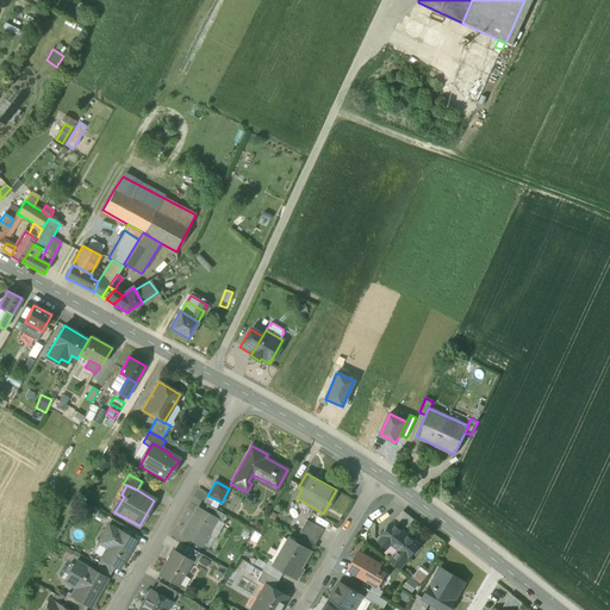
[(213,498),(207,496),(204,503),(210,506),(213,498)]
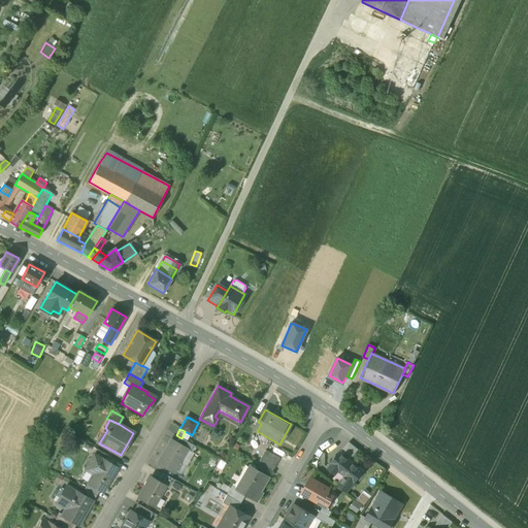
[(195,447),(179,437),(175,442),(188,450),(187,451),(191,453),(195,447)]
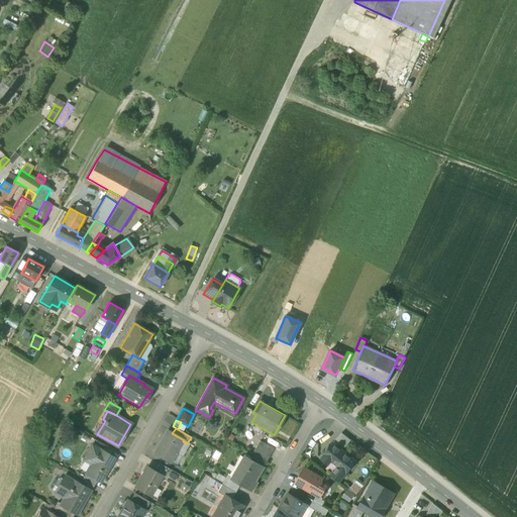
[(166,429),(165,429),(162,435),(156,433),(148,447),(156,450),(166,429)]
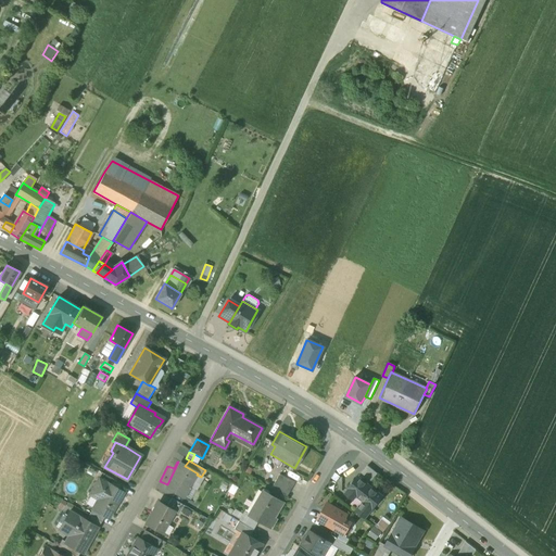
[(185,466),(180,463),(166,488),(184,497),(197,475),(198,474),(185,466)]
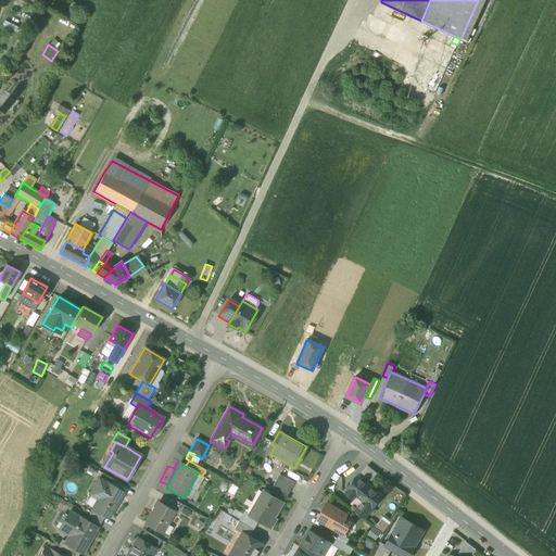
[(294,482),(279,475),(270,488),(287,496),(294,482)]
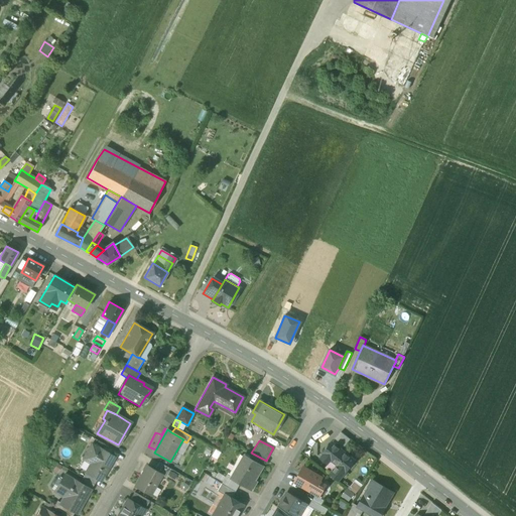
[(355,461),(332,442),(330,445),(327,445),(326,447),(326,450),(323,454),(324,454),(331,460),(338,465),(330,475),(338,481),(355,461)]
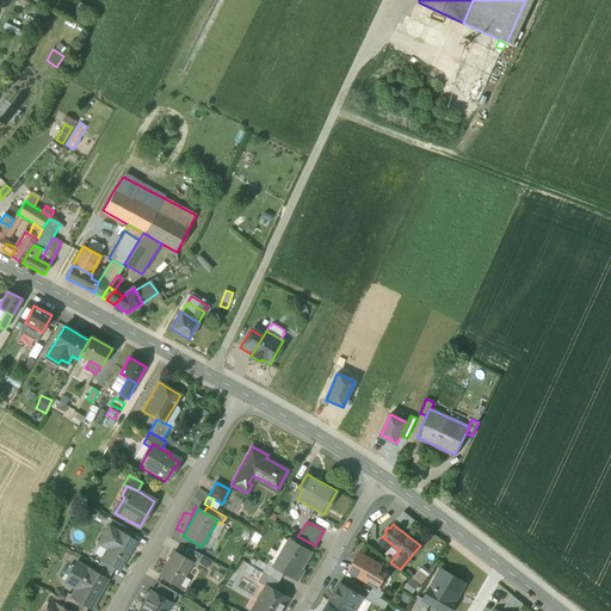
[(135,541),(109,526),(103,537),(111,542),(102,559),(115,567),(119,569),(135,541)]
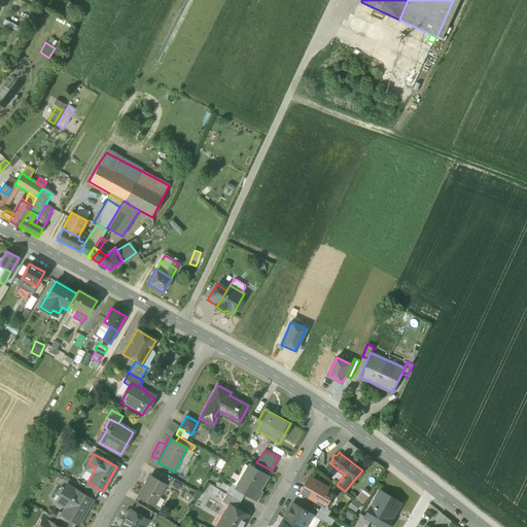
[(330,463),(327,467),(335,473),(338,469),(330,463)]
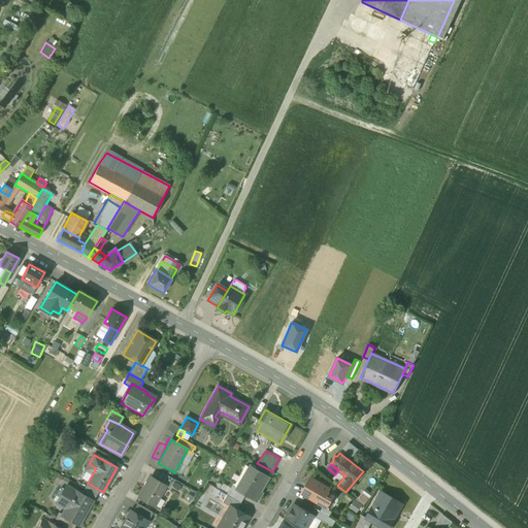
[(251,469),(238,489),(236,488),(235,489),(245,495),(257,501),(262,492),(260,491),(268,477),(249,466),(248,467),(251,469)]
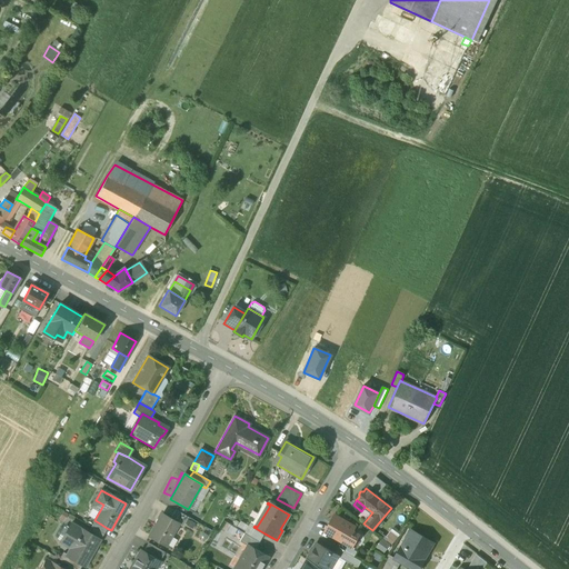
[(188,517),(176,510),(170,519),(178,523),(178,525),(182,527),(188,517)]
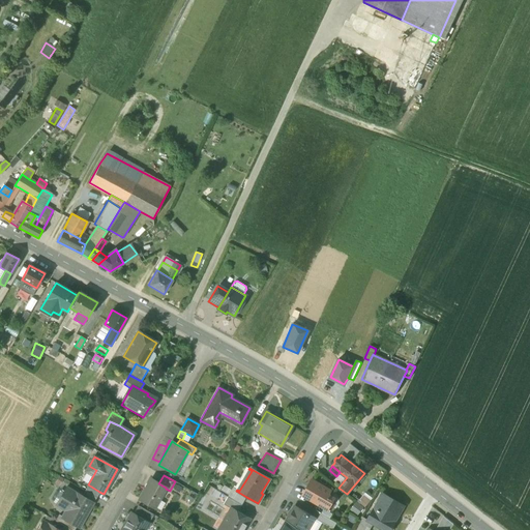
[(152,482),(149,481),(139,499),(154,508),(155,507),(159,500),(166,489),(166,488),(158,483),(153,480),(152,482)]
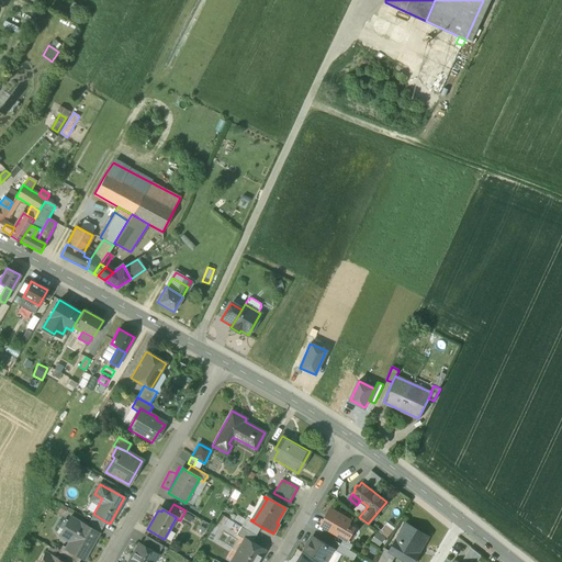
[(349,520),(330,509),(322,526),(347,540),(352,529),(346,526),(349,520)]
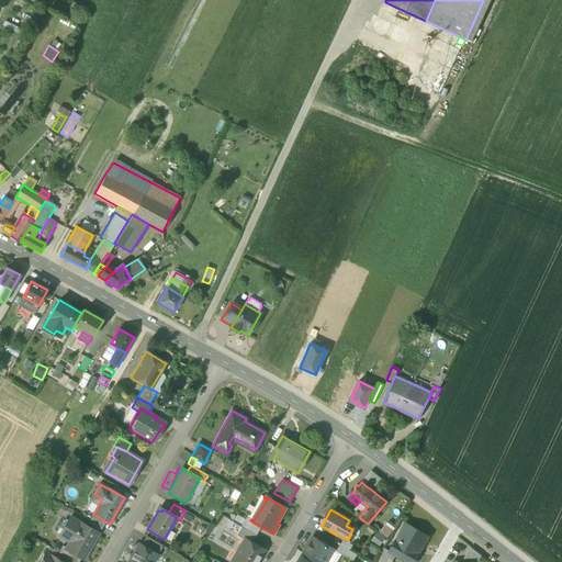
[(105,521),(93,514),(90,520),(102,528),(105,521)]
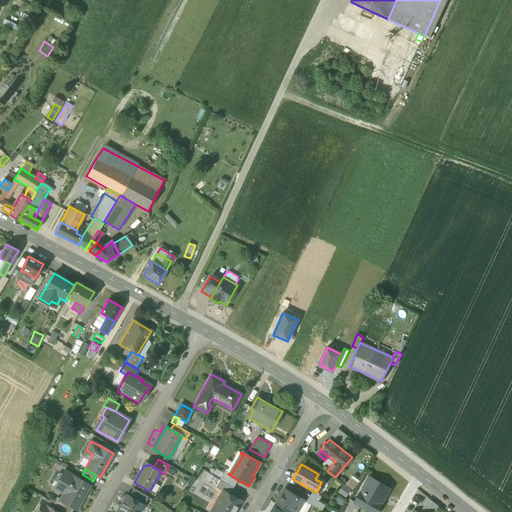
[(88,485),(64,471),(55,486),(64,491),(60,499),(59,500),(74,508),(76,510),(84,497),(81,495),(88,485)]
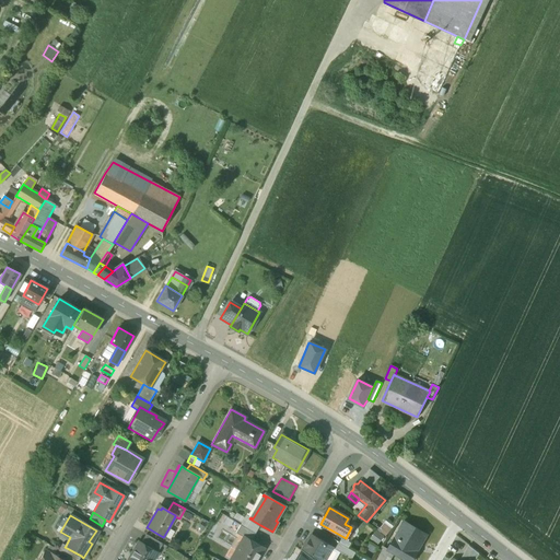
[(251,517),(246,515),(241,525),(255,534),(260,525),(249,518),(251,517)]
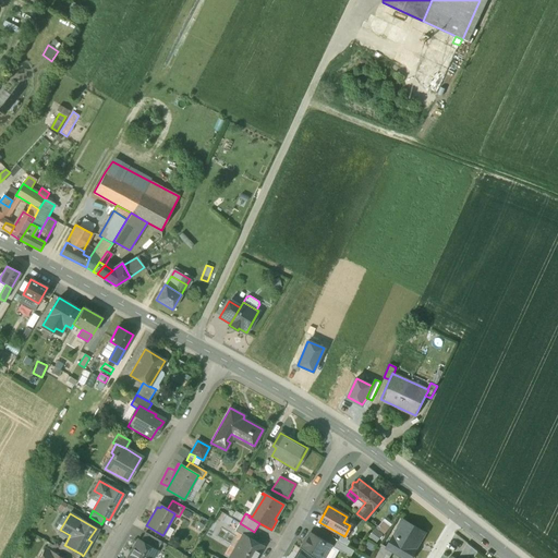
[(403,519),(393,535),(386,547),(386,548),(393,552),(403,557),(411,557),(417,549),(413,546),(416,541),(423,531),(411,523),(403,519)]
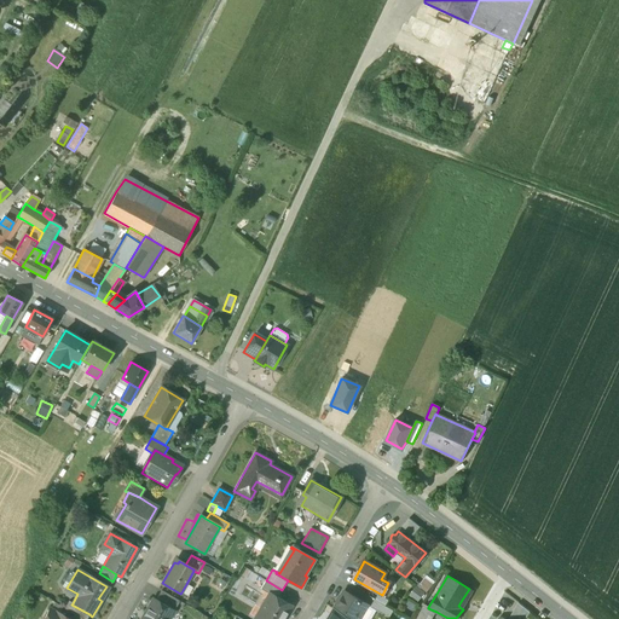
[(434,583),(426,577),(418,586),(426,593),(434,583)]
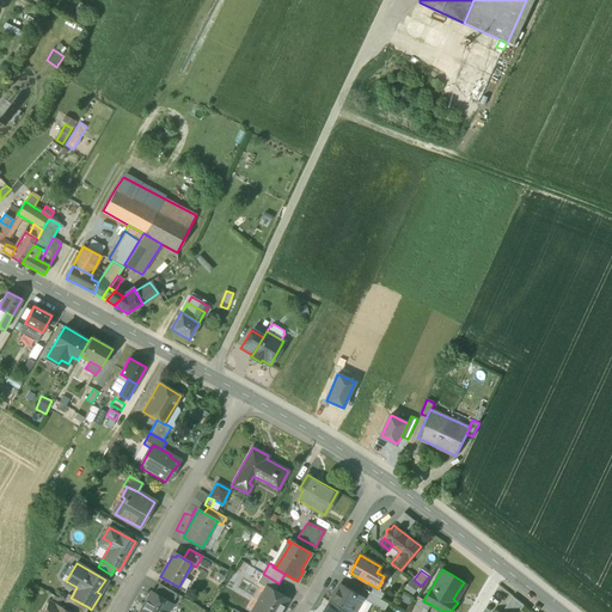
[(279,583),(263,574),(257,582),(267,587),(274,592),(279,583)]
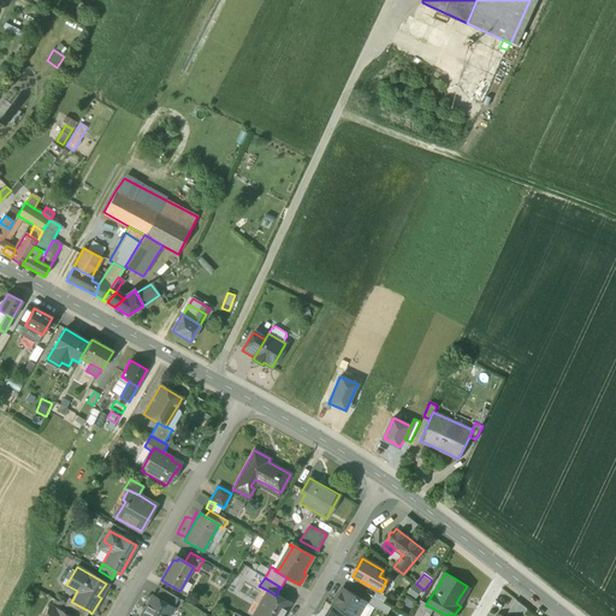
[(191,585),(185,581),(181,590),(187,593),(191,585)]
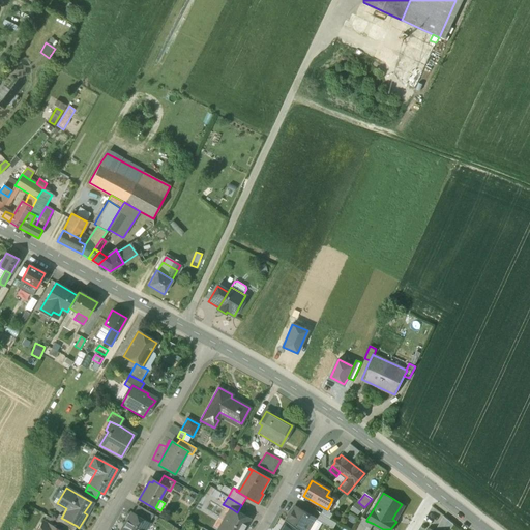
[(350,509),(357,516),(363,507),(356,501),(350,509)]
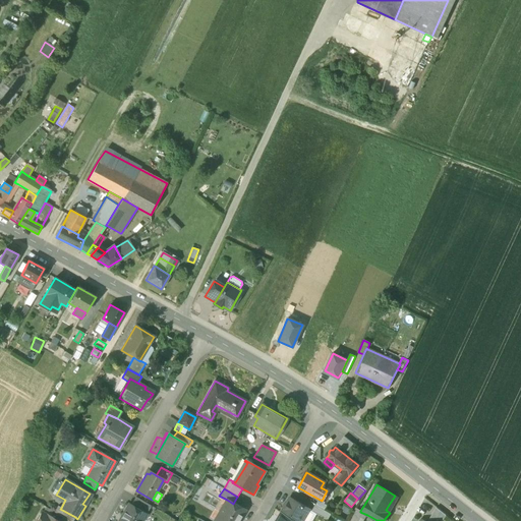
[(151,506),(135,498),(131,506),(143,513),(142,514),(146,515),(151,506)]
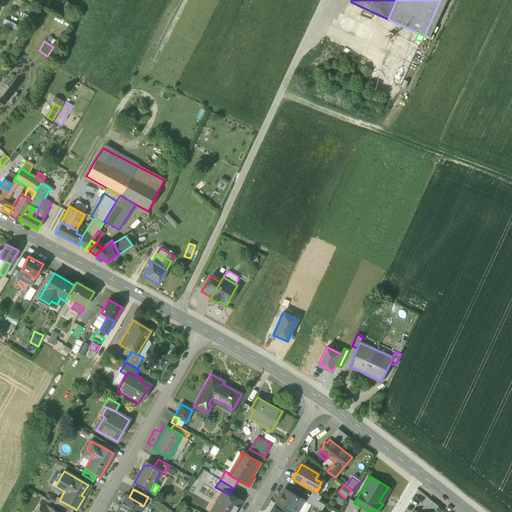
[(296,511),(304,500),(285,489),(277,503),(291,511),(296,511)]
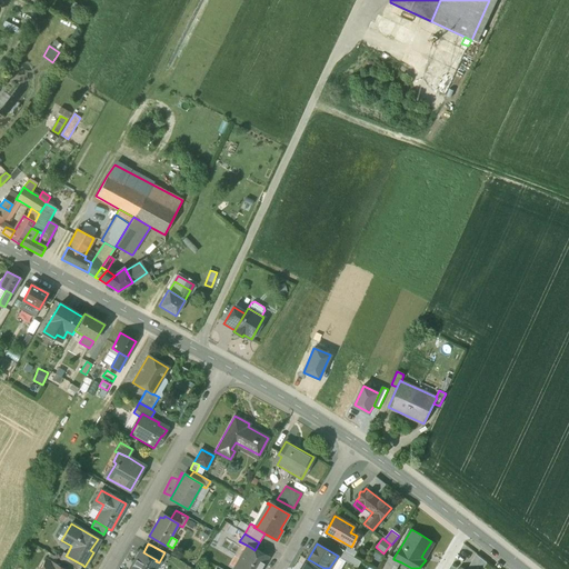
[(255,550),(248,546),(235,568),(233,568),(260,568),(267,557),(255,550)]
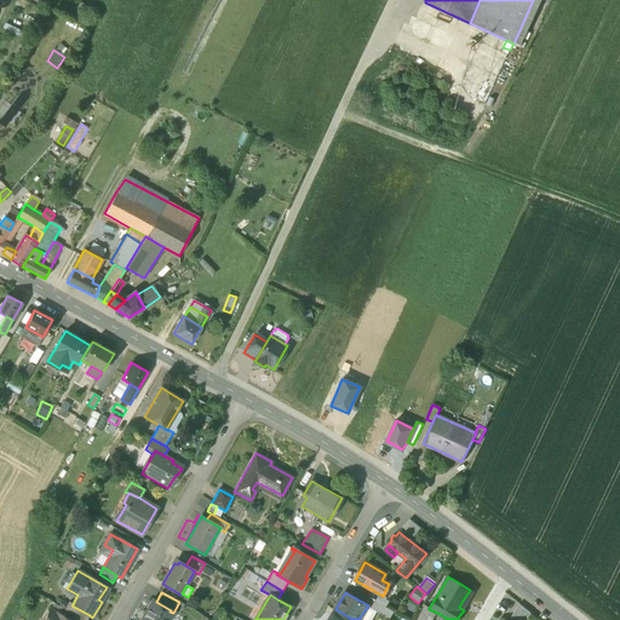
[(378,596),(375,601),(385,607),(388,602),(378,596)]
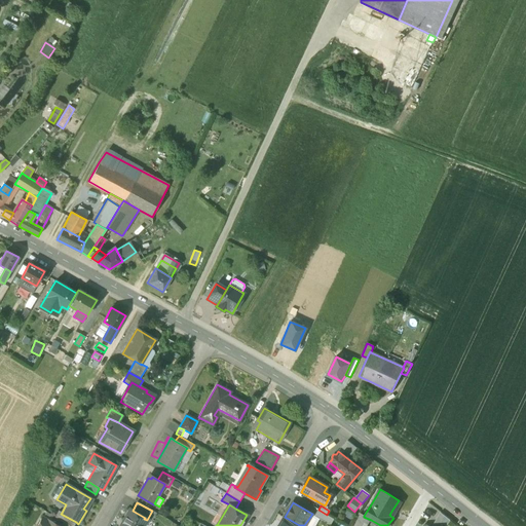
[(133,511),(129,510),(119,525),(141,525),(144,519),(145,518),(133,511)]
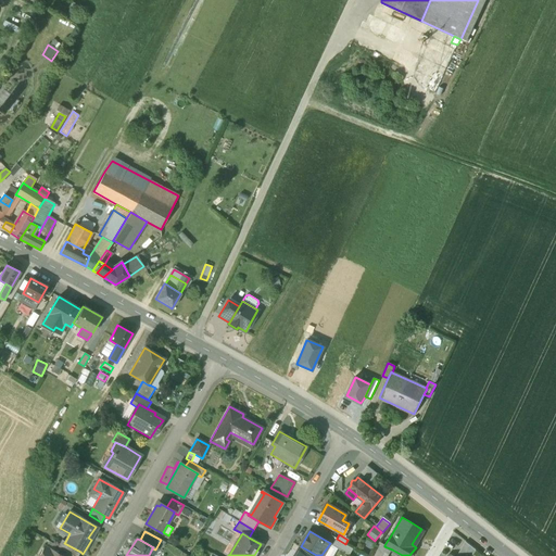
[(332,545),(349,555),(353,548),(345,544),(337,539),(332,545)]
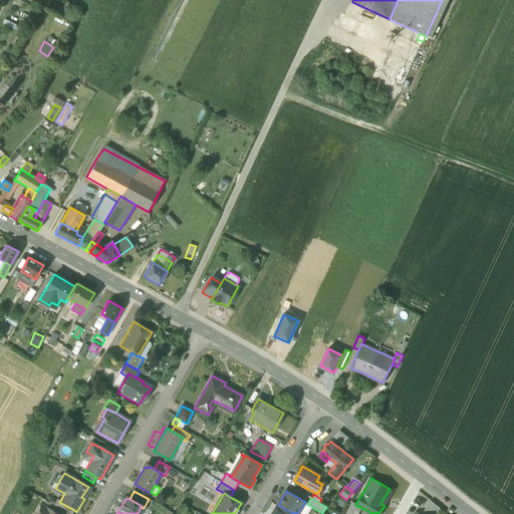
[(71,513),(74,510),(59,502),(60,501),(57,499),(53,505),(61,510),(68,513),(71,513)]
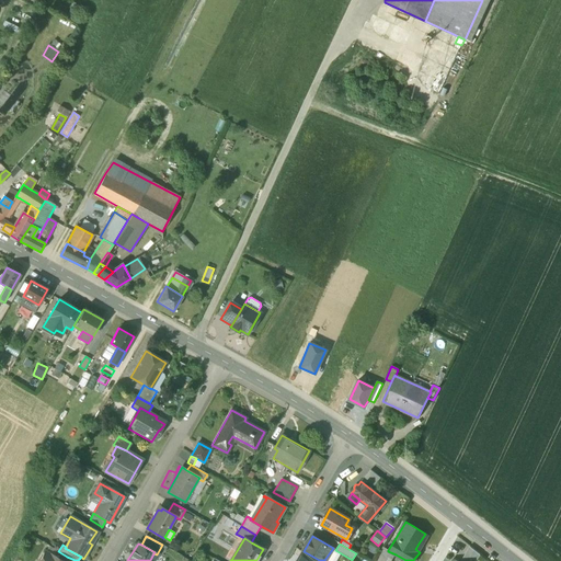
[(388,550),(384,547),(379,554),(389,560),(391,560),(396,554),(388,551),(388,550)]
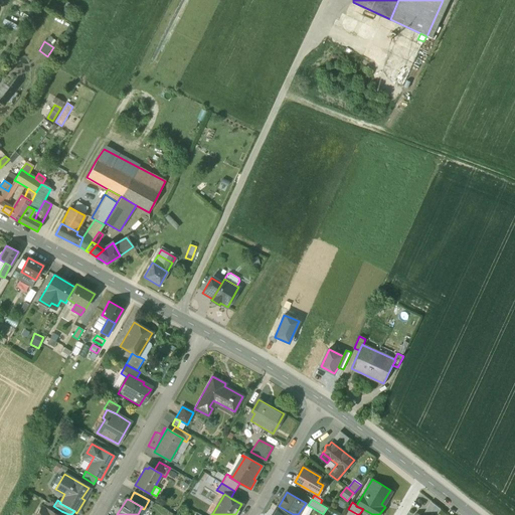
[(437,514),(441,509),(431,502),(426,510),(435,514),(437,514)]
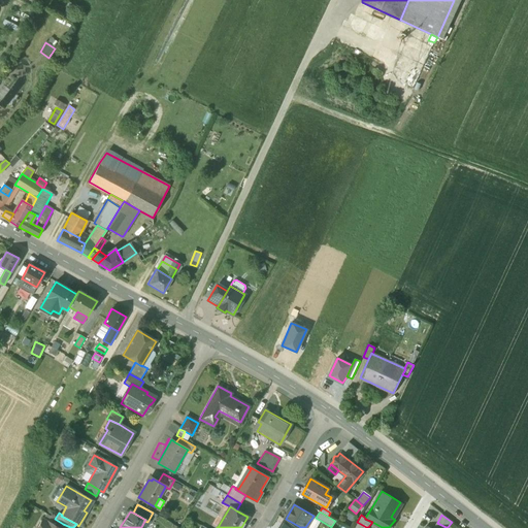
[(57,527),(42,519),(37,527),(57,527)]
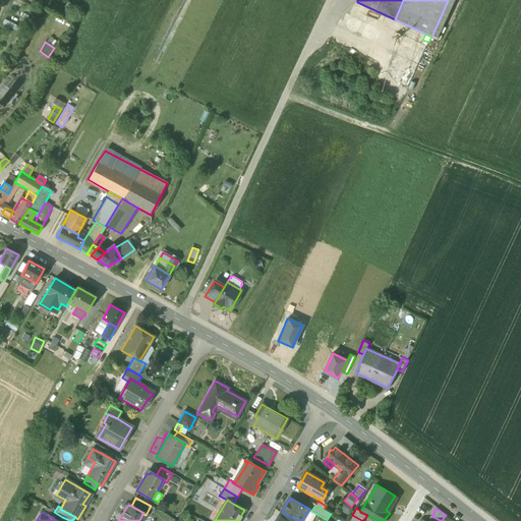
[(296,520),(282,512),(276,520),(296,520)]
